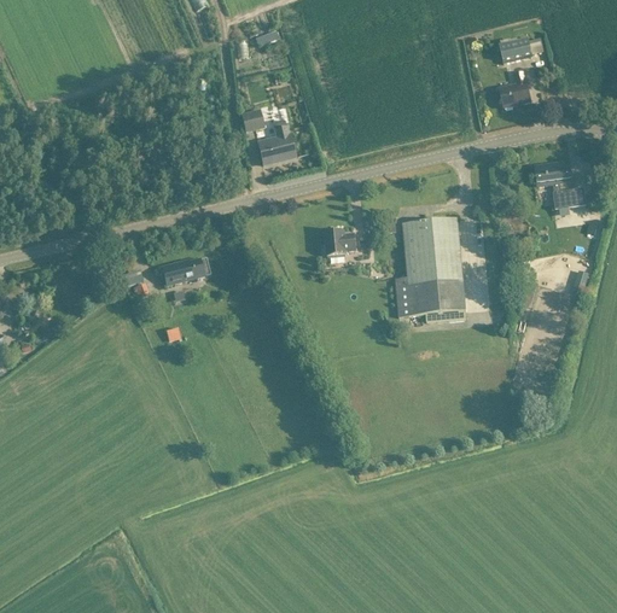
[(192,0),(198,17),(214,12),(209,0),(192,0)]
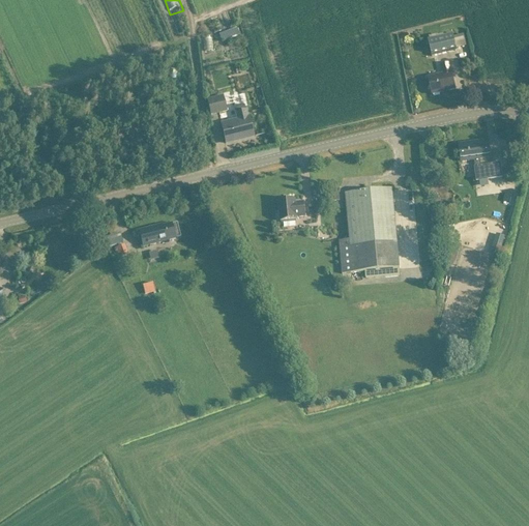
[(236,24),(227,27),(229,34),(238,31),(236,24)]
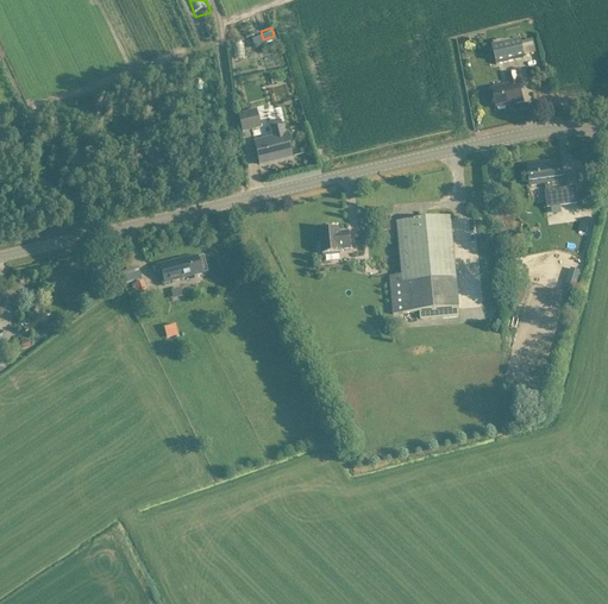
[(522,54),(522,51),(524,51),(525,51),(536,49),(533,43),(534,42),(533,36),(521,38),(520,33),(518,33),(509,36),(508,33),(491,37),(493,41),(490,41),(495,61),(522,54)]
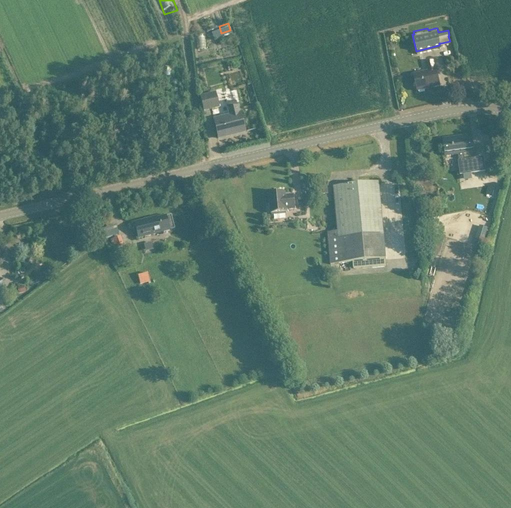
[(198,35),(199,48),(207,48),(207,35),(198,35)]
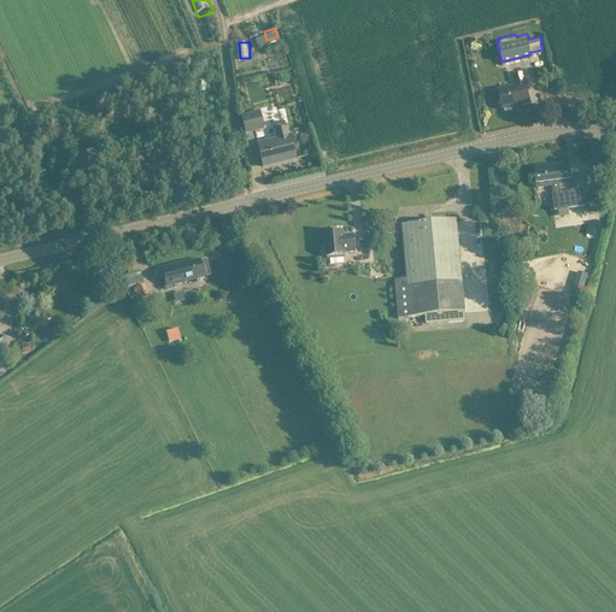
[(529,100),(527,88),(522,69),(512,71),(515,82),(498,86),(502,106),(529,100)]
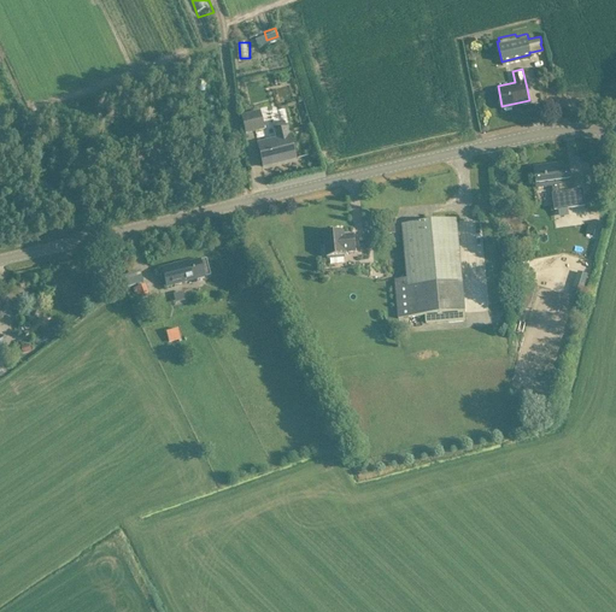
[(263,124),(258,106),(239,111),(244,129),(263,124)]
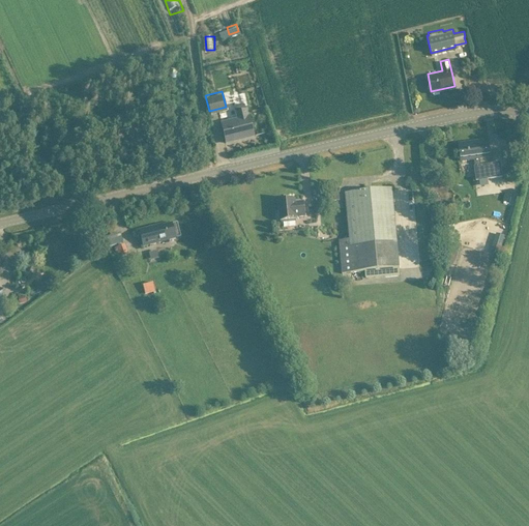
[(234,109),(235,116),(221,119),(225,140),(253,133),(245,106),(244,106),(243,101),(241,101),(241,100),(235,101),(235,104),(233,104),(235,108),(234,109)]
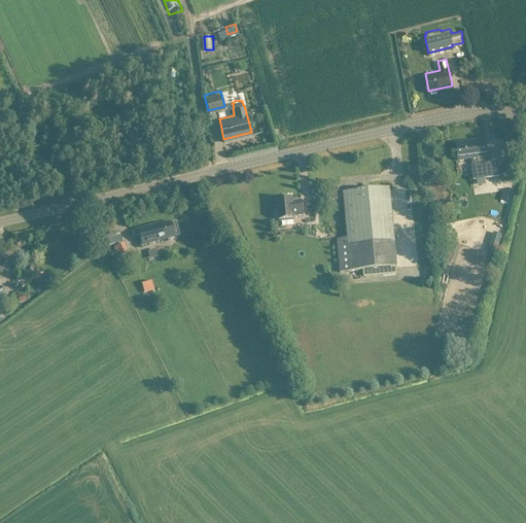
[(487,153),(486,146),(484,136),(455,140),(457,150),(457,157),(470,154),(474,177),(499,174),(498,160),(478,162),(477,155),(487,153)]
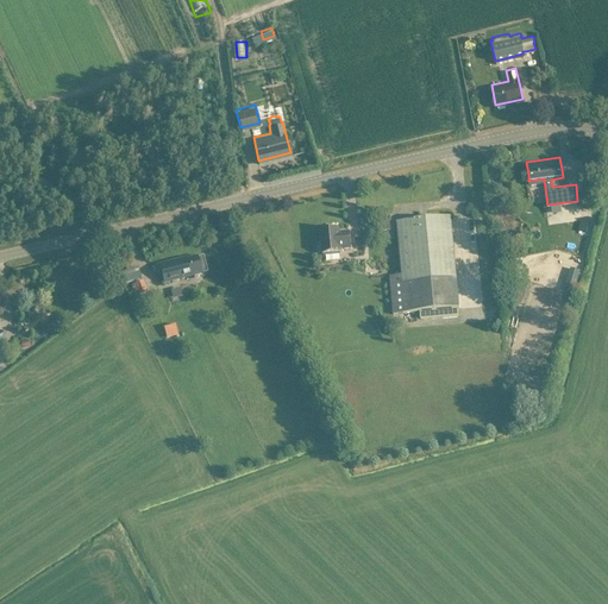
[(396,219),(397,231),(401,271),(389,272),(393,310),(411,309),(411,316),(458,312),(457,304),(458,304),(451,226),(450,214),(396,219)]
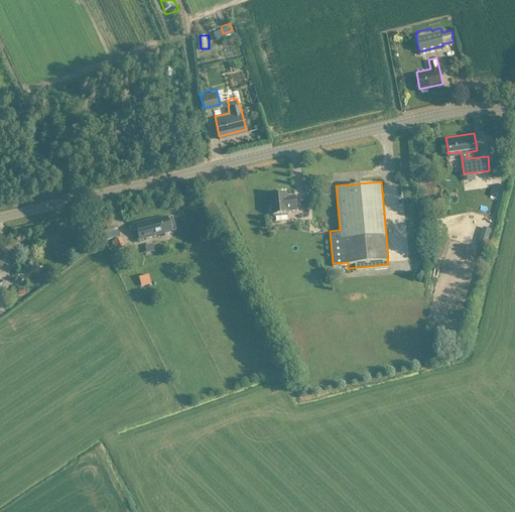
[(491,184),(489,192),(496,194),(498,185),(491,184)]
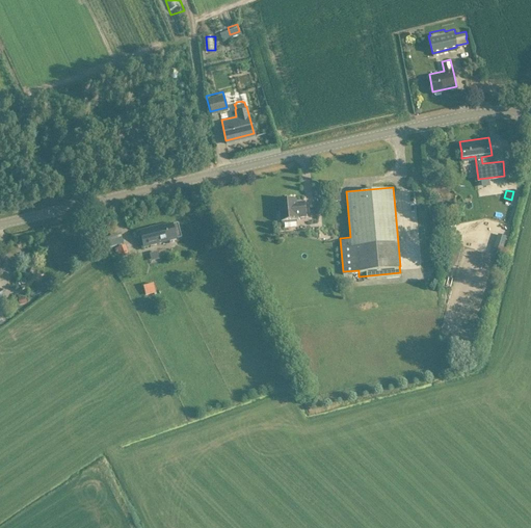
[(295,195),(291,196),(279,198),(280,208),(280,209),(279,209),(279,215),(281,215),(281,218),(297,217),(297,215),(307,214),(304,200),(295,201),(295,195)]
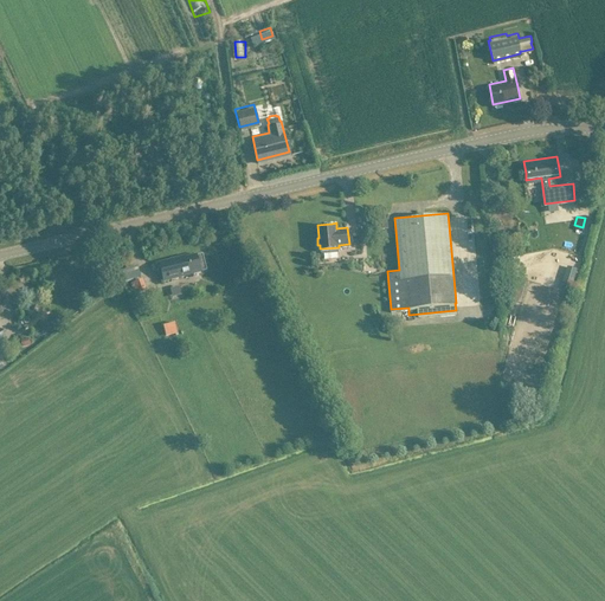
[(507,232),(500,236),(503,243),(510,238),(507,232)]
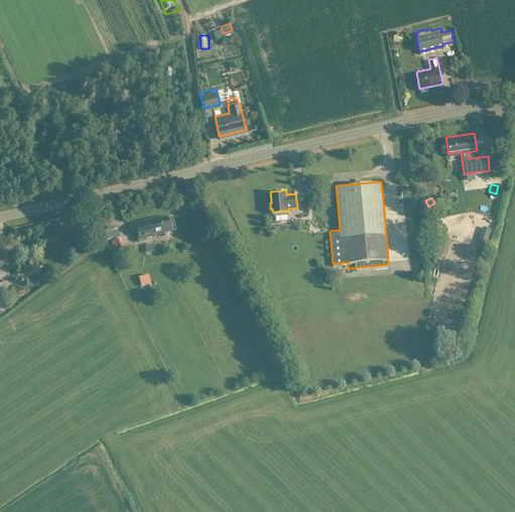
[(174,228),(171,214),(151,219),(151,217),(134,221),(137,231),(138,237),(148,234),(174,228)]
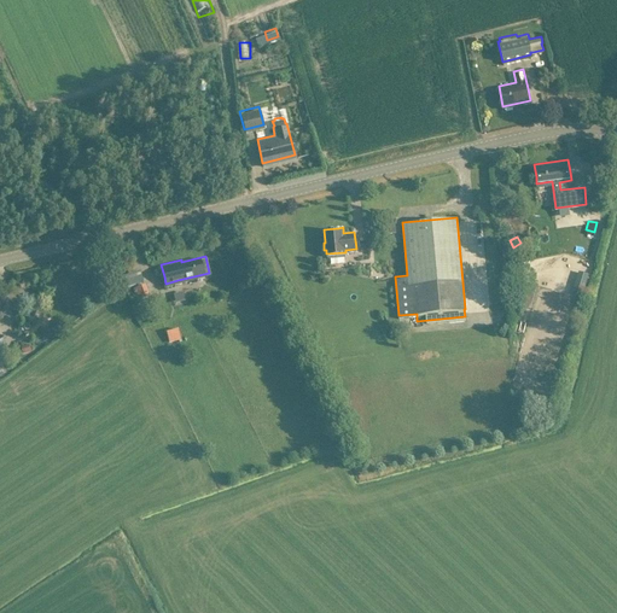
[(574,291),(581,292),(587,270),(580,269),(574,291)]
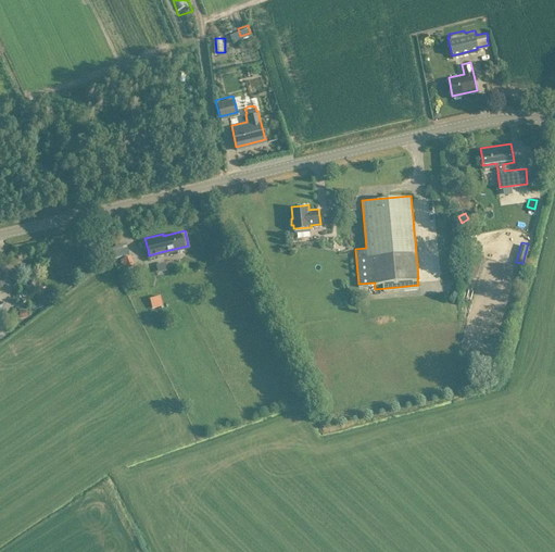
[(215,260),(225,256),(223,249),(213,252),(215,260)]
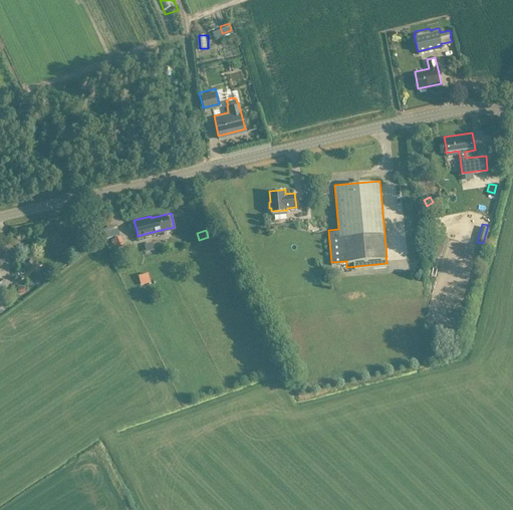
[(113,249),(123,245),(119,234),(109,237),(113,249)]
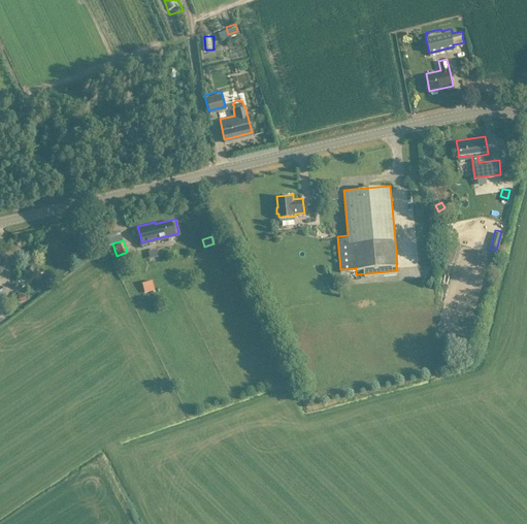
[(151,251),(153,261),(162,259),(160,249),(151,251)]
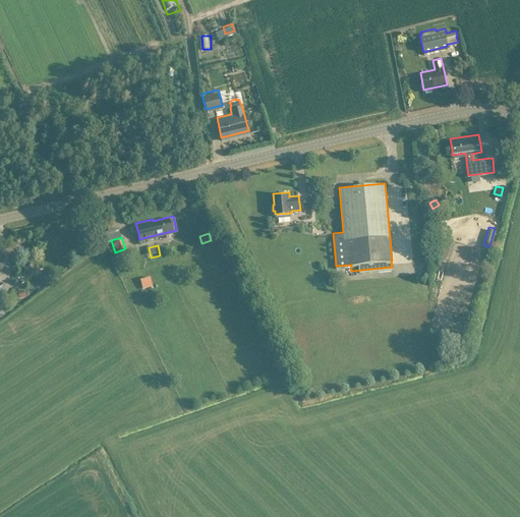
[(410,253),(410,262),(408,262),(408,265),(397,264),(397,273),(413,273),(414,253),(410,253)]
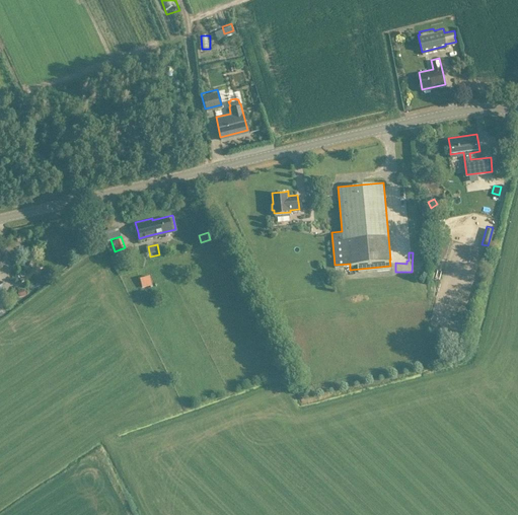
[(44,273),(39,277),(43,283),(48,279),(44,273)]
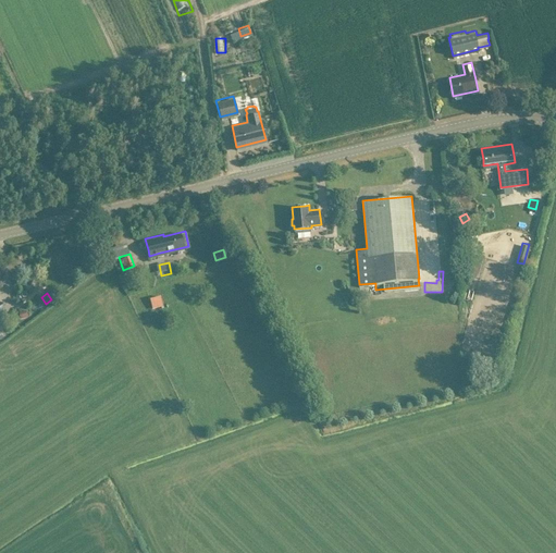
[(159,293),(148,296),(151,306),(162,303),(159,293)]
